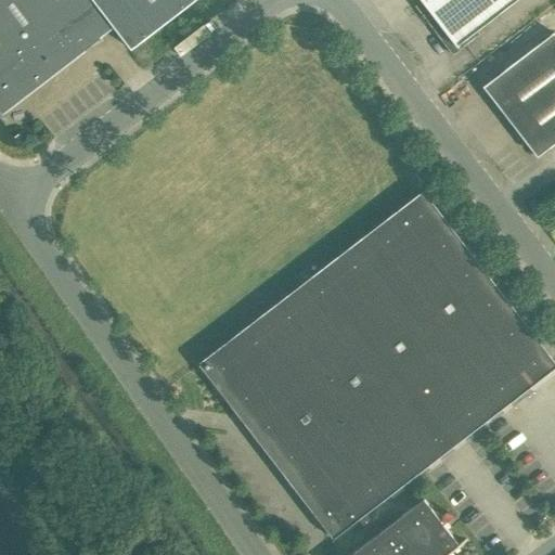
[(0,0),(0,104),(2,108),(25,91),(27,94),(114,28),(131,50),(196,0),(0,0)]
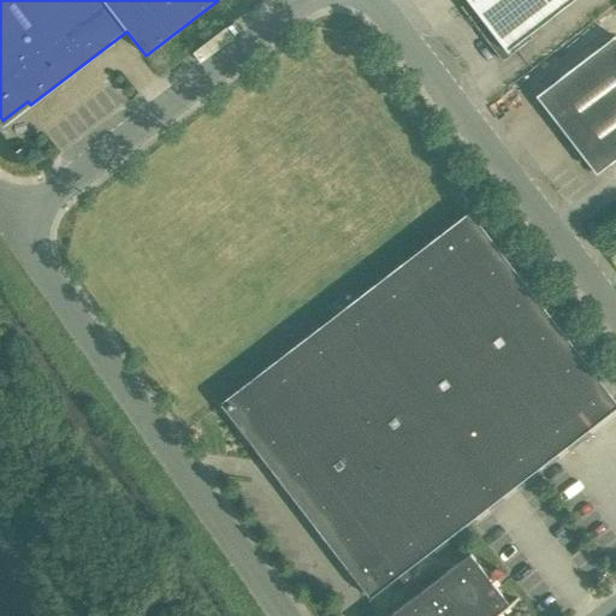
[(467,0),(468,1),(461,7),(502,61),(532,39),(529,35),(574,0),(467,0)]
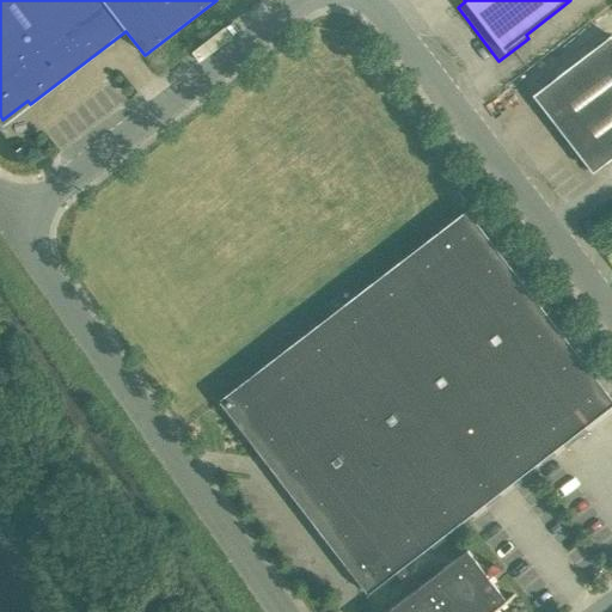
[(611,37),(611,36),(533,96),(593,173),(611,158),(611,37)]
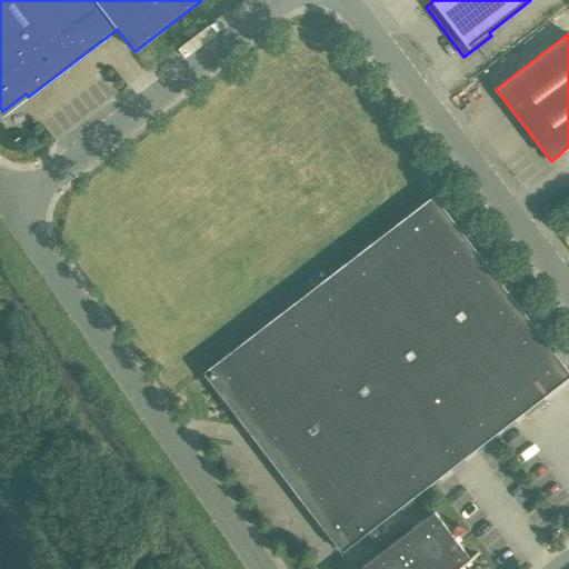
[(141,57),(147,63),(153,59),(149,52),(141,57)]
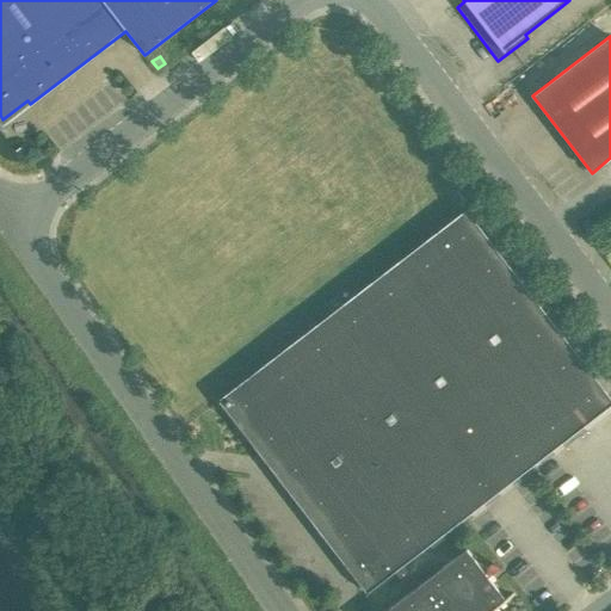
[(494,610),(516,596),(513,593),(505,600),(467,550),(419,587),(402,567),(610,406),(610,397),(467,210),(218,401),(368,594),(395,572),(412,593),(387,610),(494,610)]
